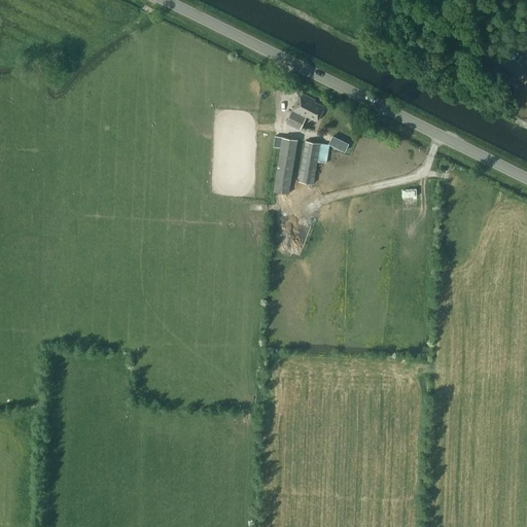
[(286,123),(300,130),(307,116),(317,121),(324,107),(314,102),(315,100),(301,93),(286,123)]
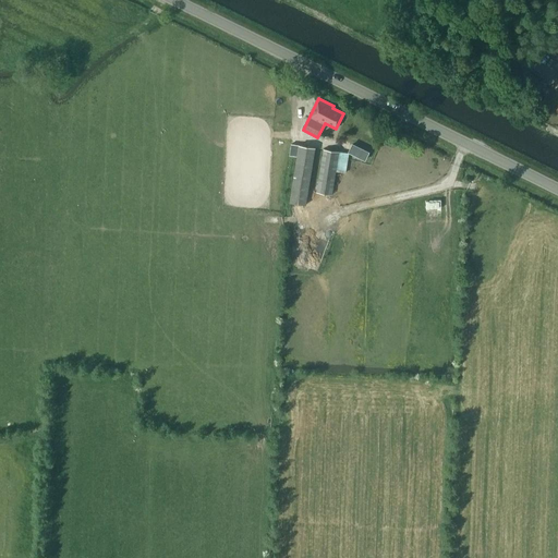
[(289,203),(305,205),(315,148),(291,144),(289,156),(296,157),(289,203)]
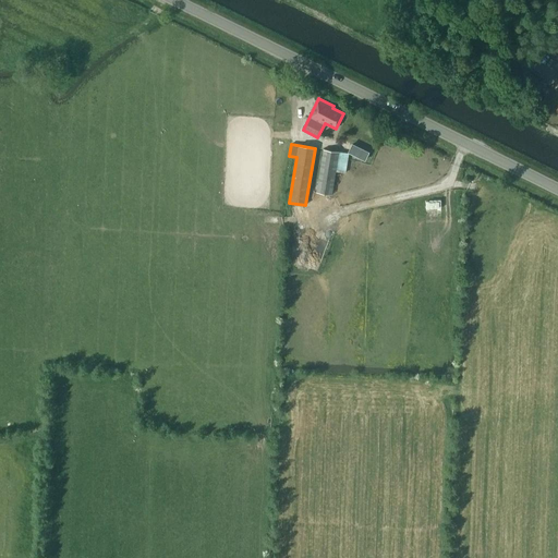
[(368,153),(352,145),(349,153),(364,160),(368,153)]
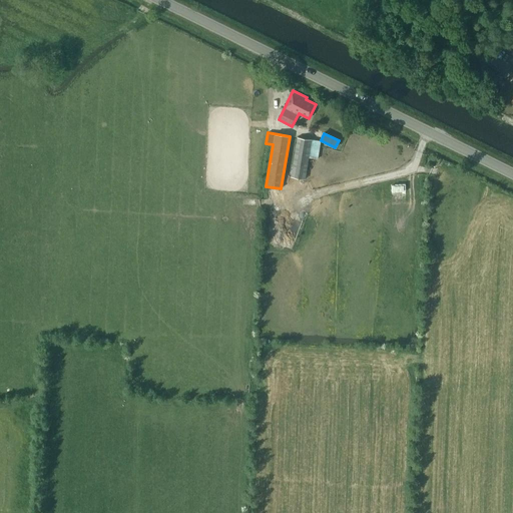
[(291,176),(305,179),(312,139),(297,137),(291,176)]
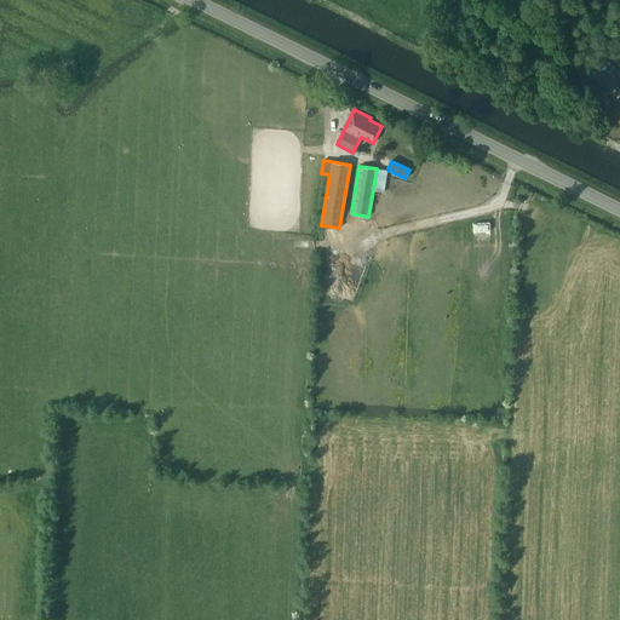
[(356,299),(363,280),(350,275),(342,294),(356,299)]
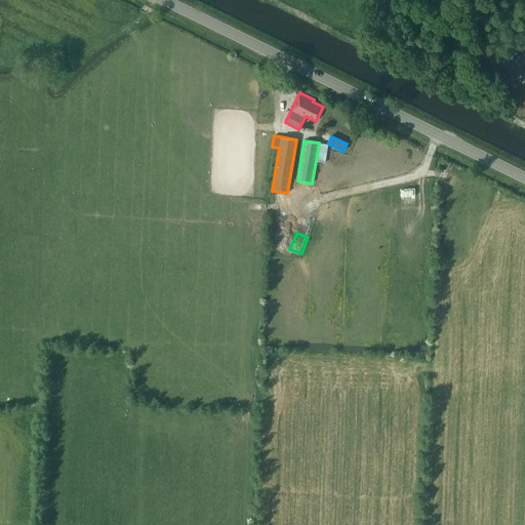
All buildings are outlined.
